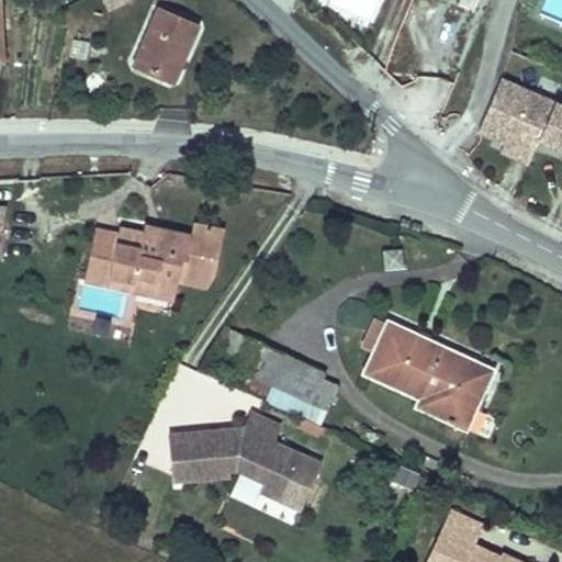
[(130,4),(126,0),(96,0),(104,17),(130,4)]
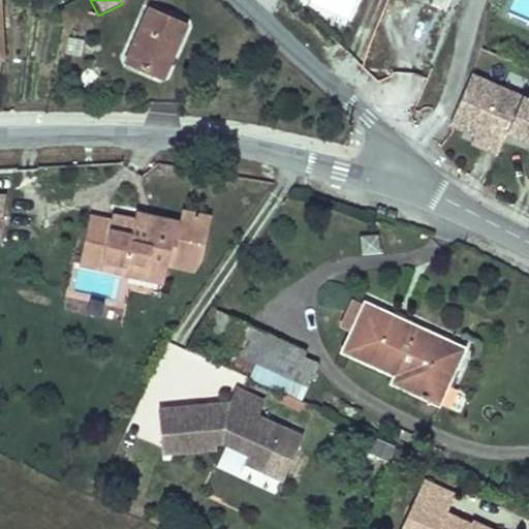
[(150,9),(127,59),(161,75),(184,25),(150,9)]
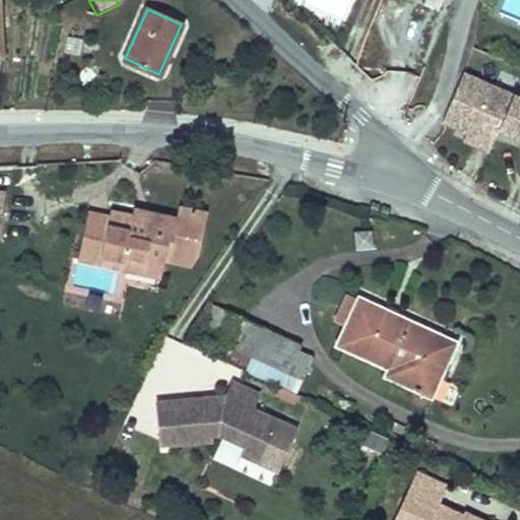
[(518,143),(519,143),(519,98),(462,73),(442,122),(468,133),(464,141),(489,150),(497,129),(519,138),(518,143)]
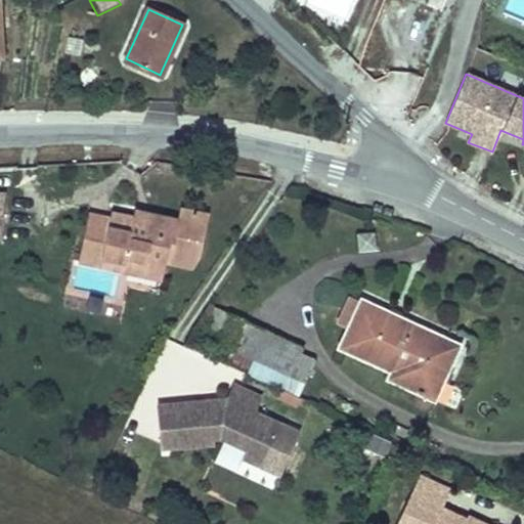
[(101,97),(110,100),(115,86),(107,83),(101,97)]
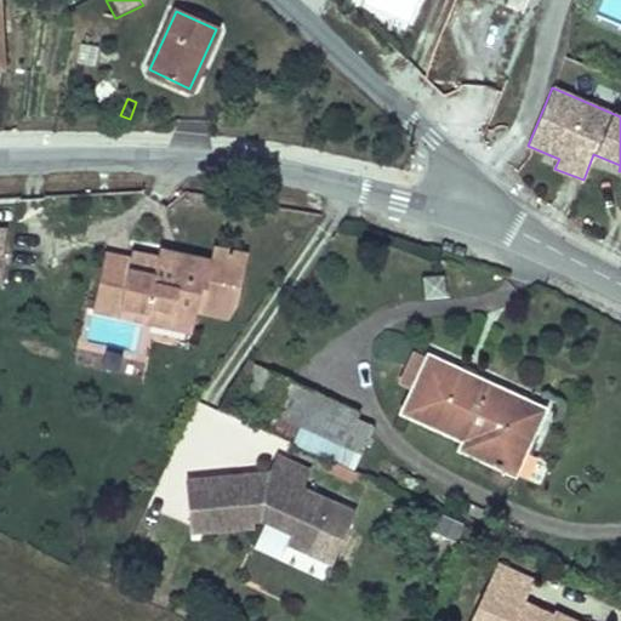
[(195,315),(197,312),(227,318),(237,305),(248,257),(214,249),(211,262),(178,255),(175,267),(159,263),(160,257),(134,251),(132,257),(107,251),(93,307),(146,320),(148,308),(174,314),(175,309),(195,315)]
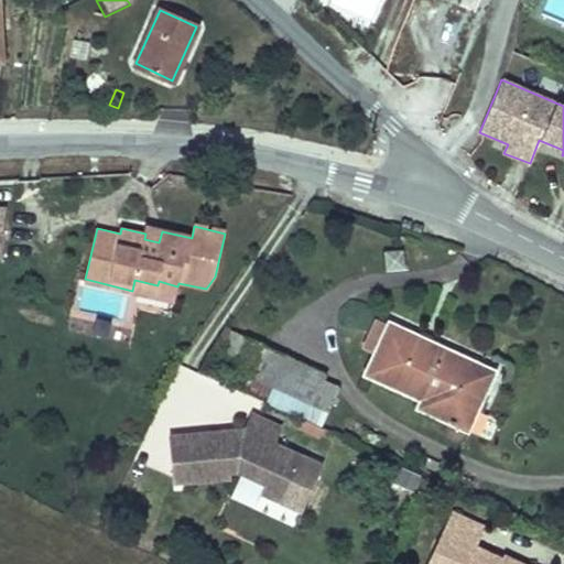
[(147,228),(145,234),(144,239),(159,242),(162,231),(147,228)]
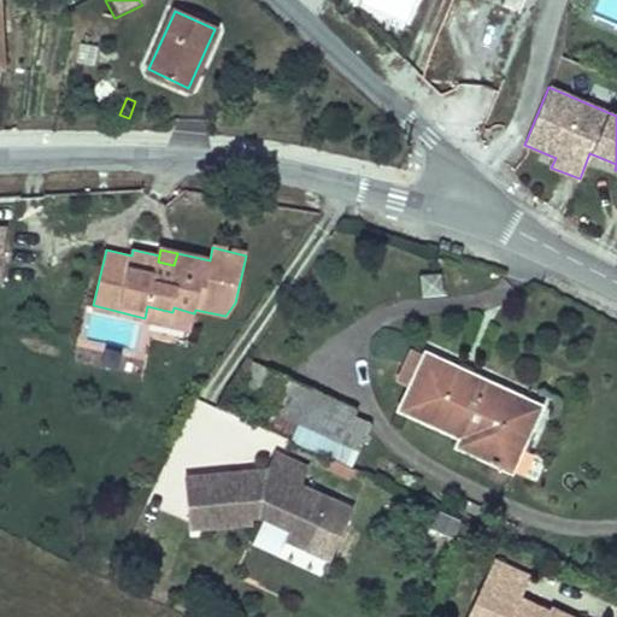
[(422,295),(444,292),(441,270),(419,274),(422,295)]
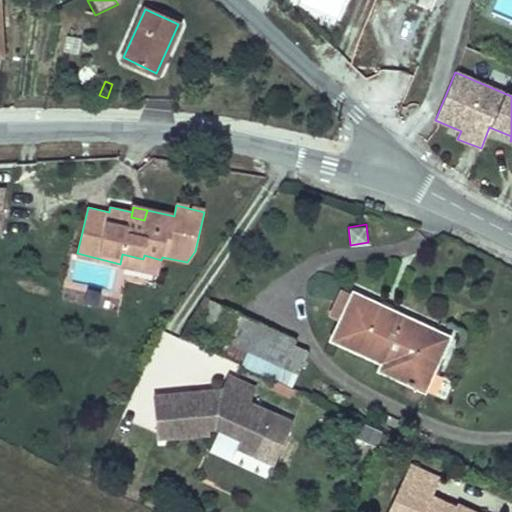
[(122,254),(120,264),(158,273),(161,260),(144,255),(143,259),(122,254)]
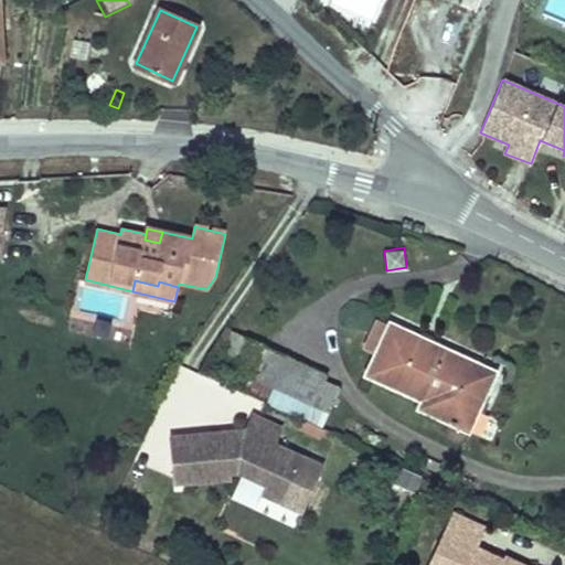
[(366,348),(376,353),(388,326),(379,320),(366,348)]
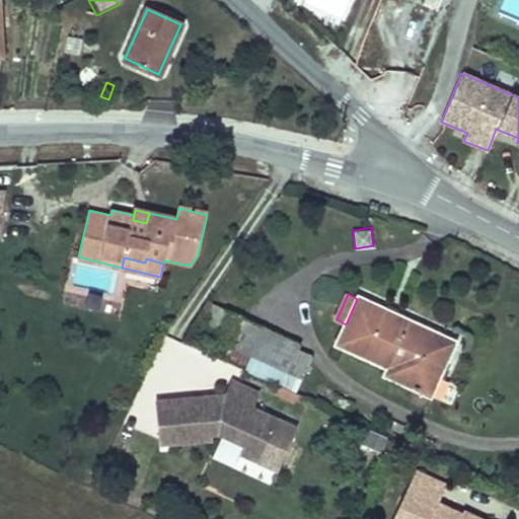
[(357,299),(346,324),(337,345),(387,369),(384,376),(431,397),(455,344),(358,298),(357,299)]
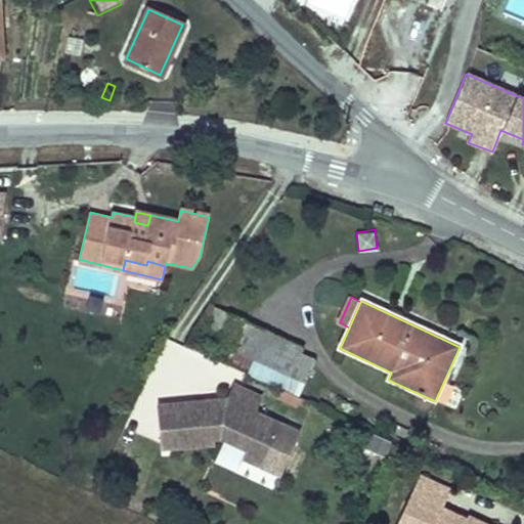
[(202,334),(215,340),(227,313),(213,308),(202,334)]
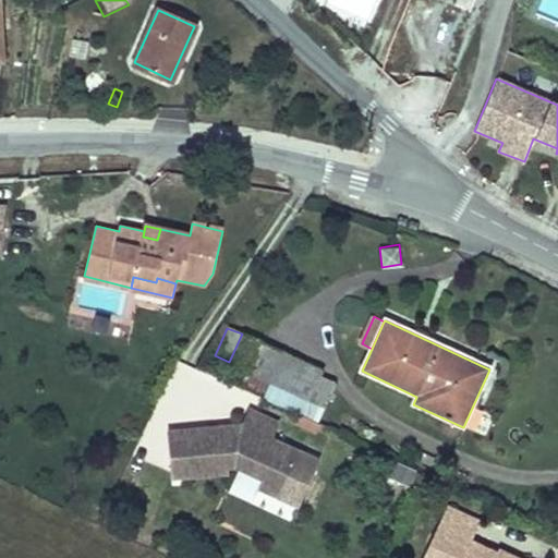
[(229,362),(221,378),(263,398),(301,415),(315,422),(334,383),(318,376),(320,371),(242,334),(229,362)]
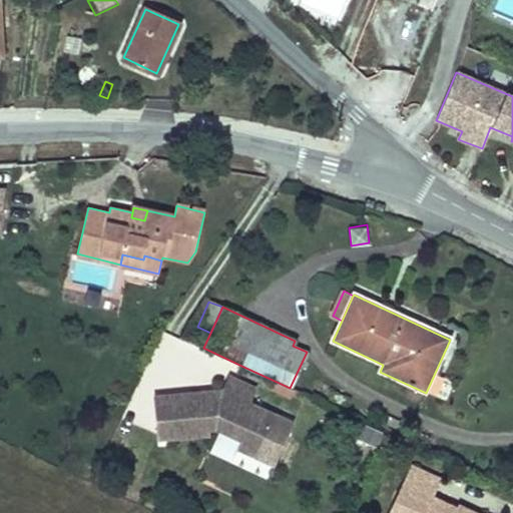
[(230,388),(266,405),(277,382),(241,366),(230,388)]
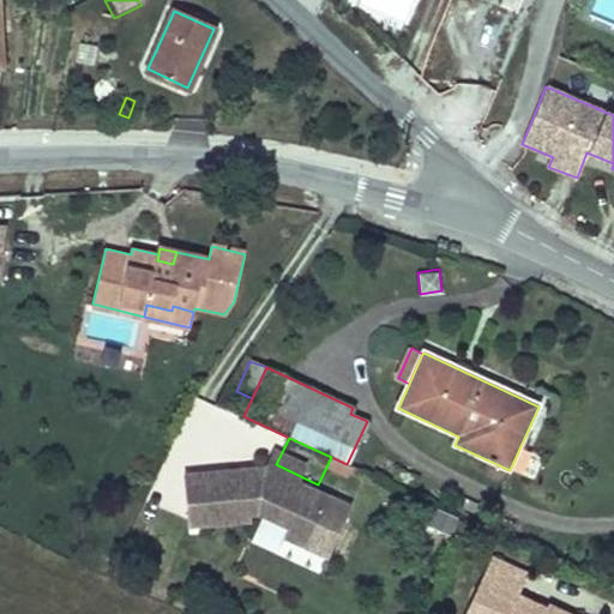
[(399,470),(396,477),(415,487),(419,480),(399,470)]
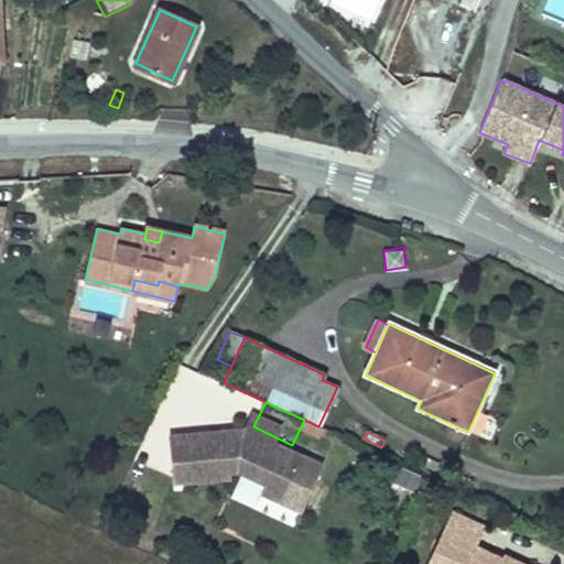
[(419,463),(440,473),(444,463),(422,454),(419,463)]
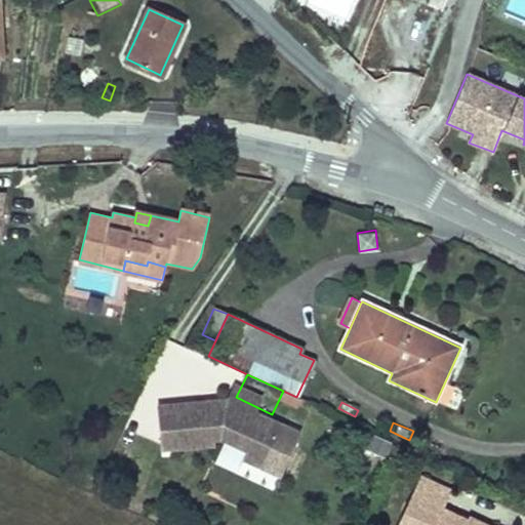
[(459,524),(457,524),(459,518),(442,511),(451,490),(420,476),(397,524),(485,524),(469,517),(467,522),(465,524),(459,524)]
